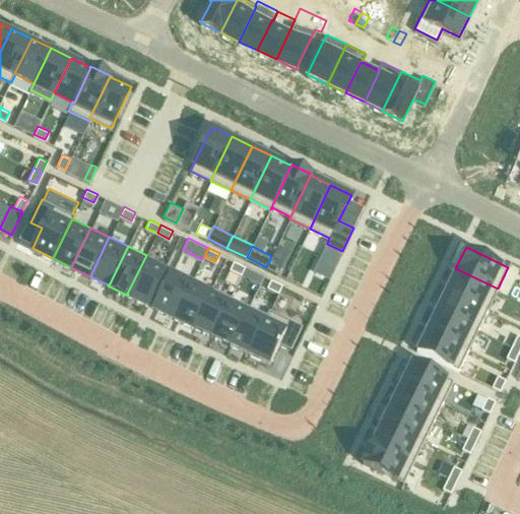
[(146,255),(127,294),(128,295),(147,304),(166,264),(146,255)]
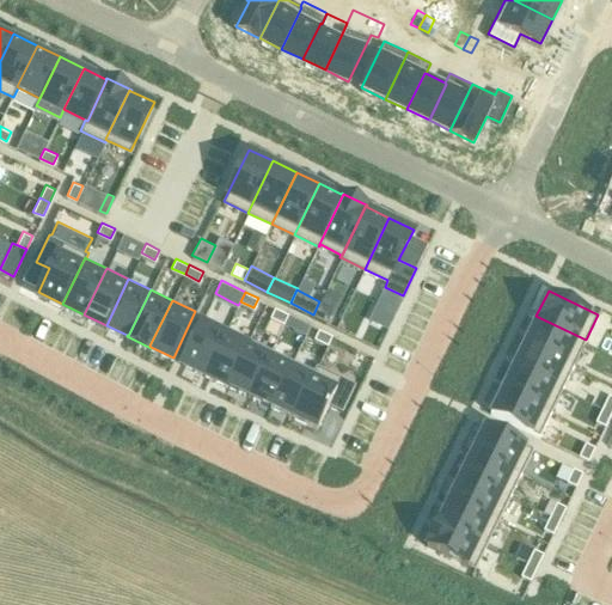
[(313,315),(326,321),(332,307),(319,301),(313,315)]
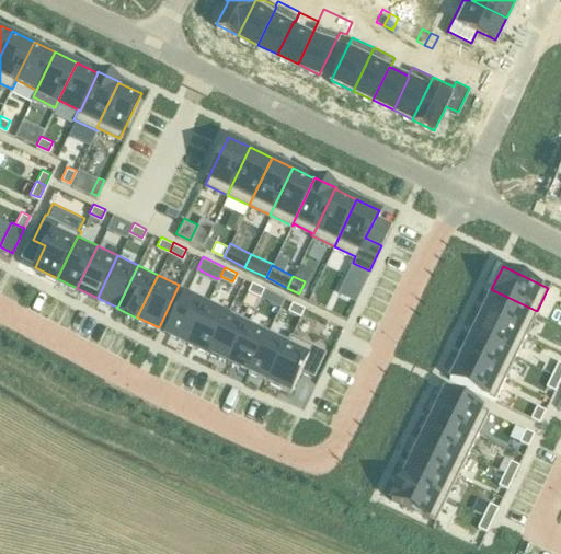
[(252,280),(248,289),(261,295),(264,287),(252,280)]
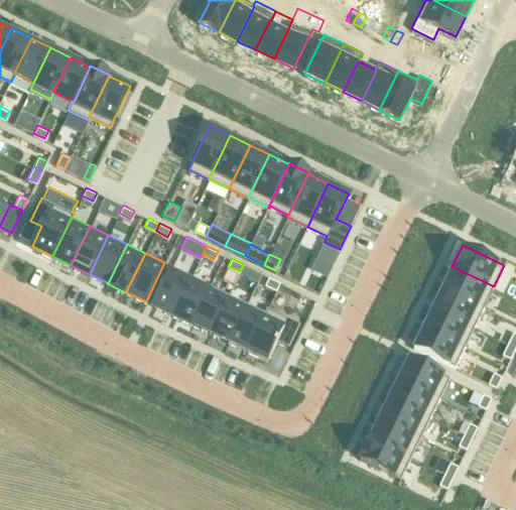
[(172,266),(153,304),(173,314),(191,275),(172,266)]
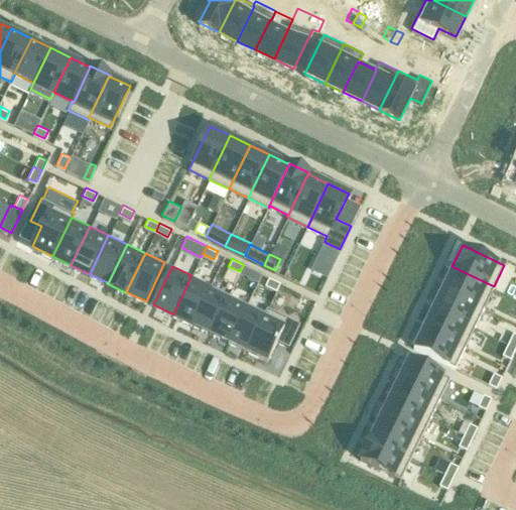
[(452,266),(442,286),(484,306),(494,286),(452,266)]
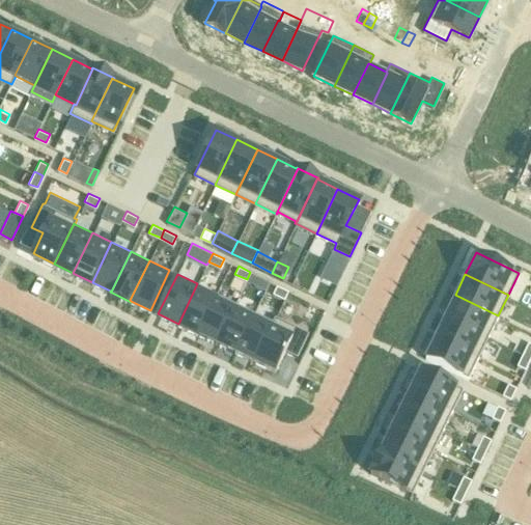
[(266,288),(269,280),(257,275),(253,282),(266,288)]
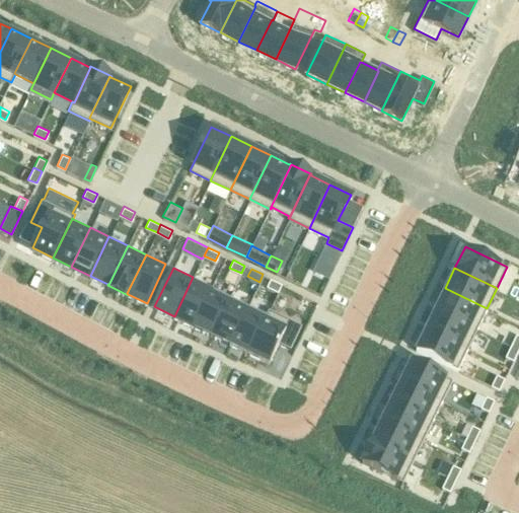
[(193,277),(174,316),(193,325),(212,286),(193,277)]
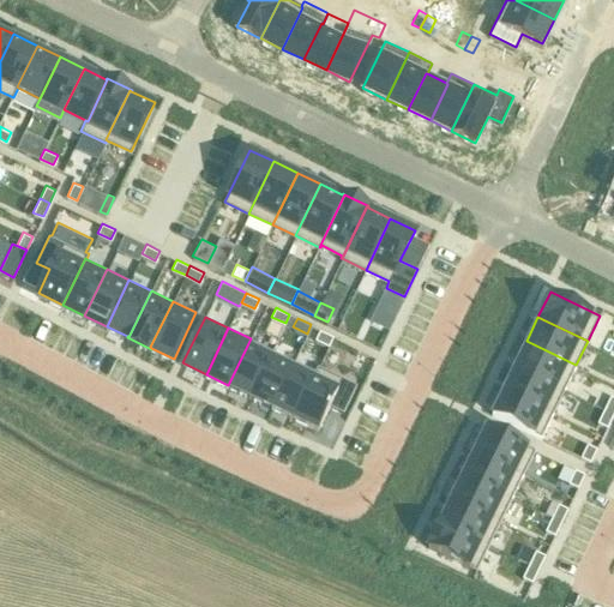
[(320,329),(315,338),(329,344),(333,335),(320,329)]
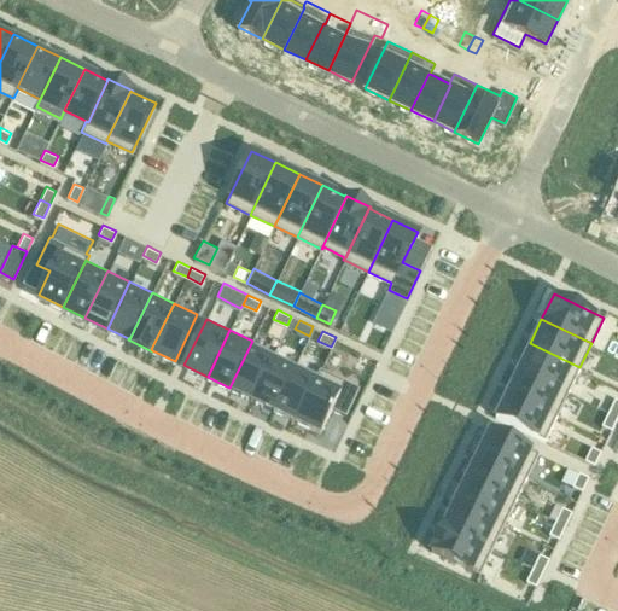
[(252,341),(229,388),(251,399),(274,351),(252,341)]
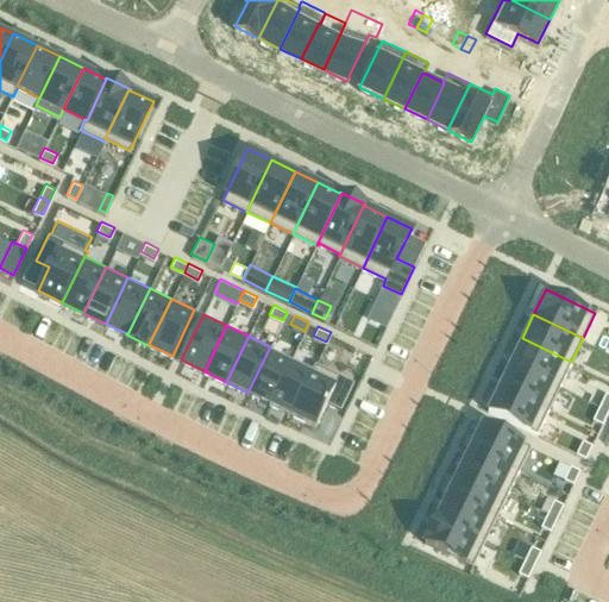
[(522,338),(512,361),(560,384),(571,362),(522,338)]
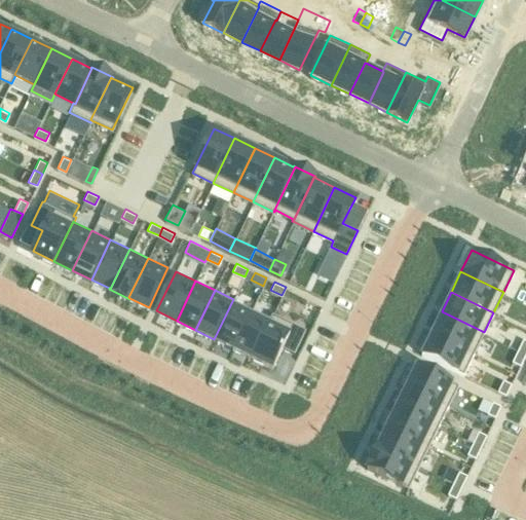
[(233,299),(214,339),(233,347),(252,308),(233,299)]
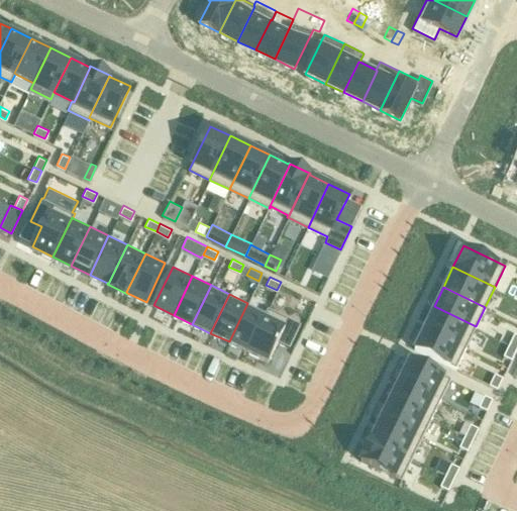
[(247,303),(229,341),(247,350),(267,311),(266,311),(247,303)]
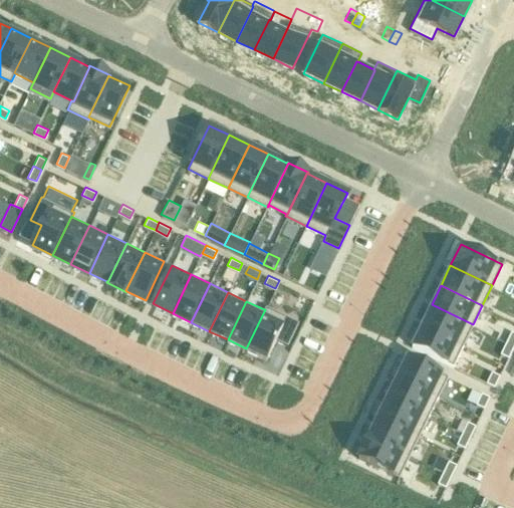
[(432,304),(422,324),(463,344),(473,324),(432,304)]
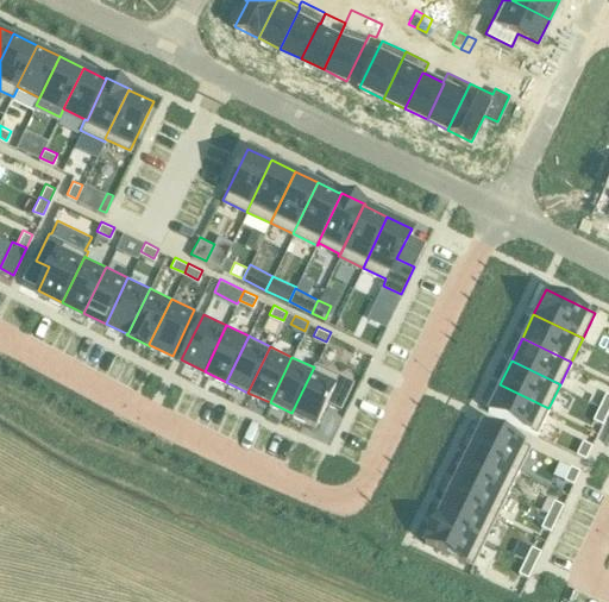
[(314,367),(292,413),(316,425),(327,401),(341,407),(353,380),(315,362),(313,367),(314,367)]
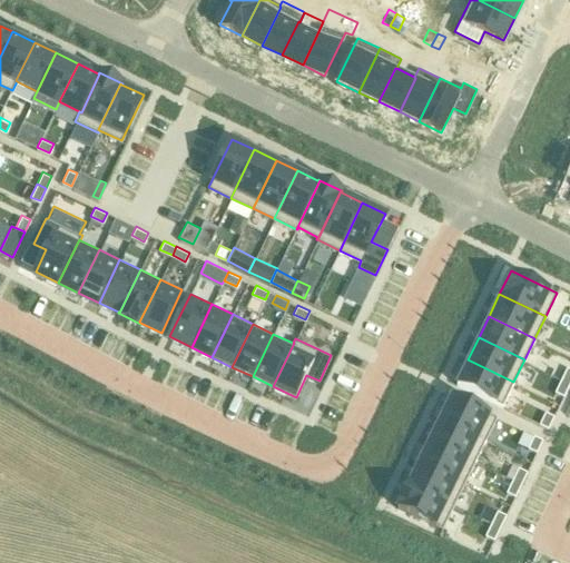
[(457,382),(502,404),(513,382),(468,359),(457,382)]
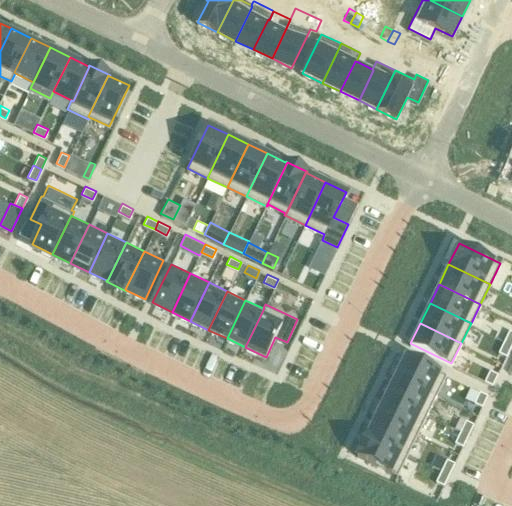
[(504,339),(498,351),(506,354),(511,343),(504,339)]
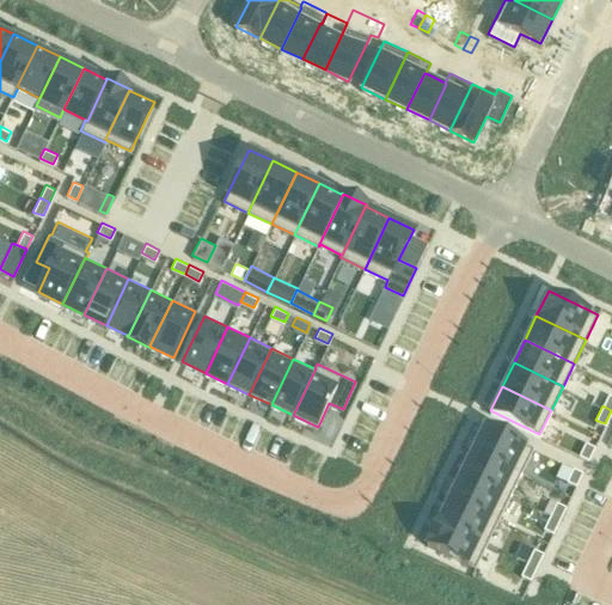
[(484,423),(473,447),(521,471),(533,447),(484,423)]
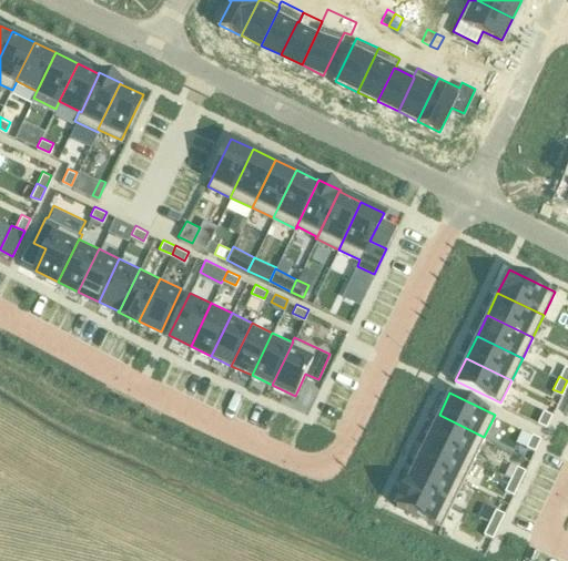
[(537,420),(545,425),(546,425),(553,412),(551,412),(544,408),(537,420)]
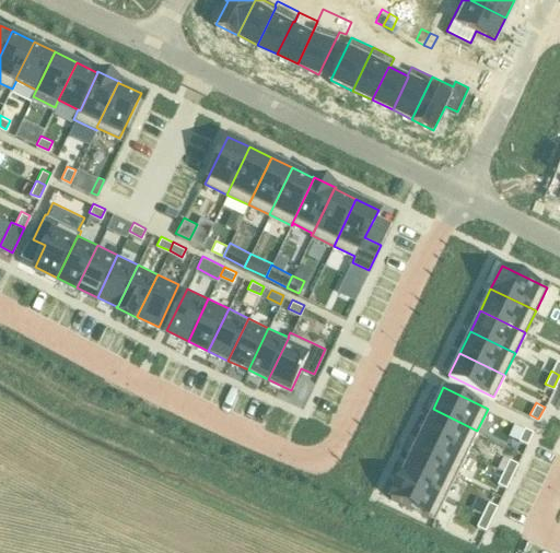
[(433,409),(422,430),(467,451),(477,431),(433,409)]
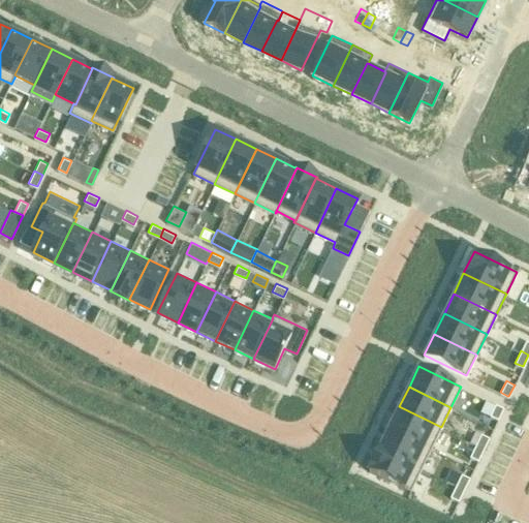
[(496,403),(490,414),(497,418),(498,418),(504,406),(503,406),(496,402),(496,403)]
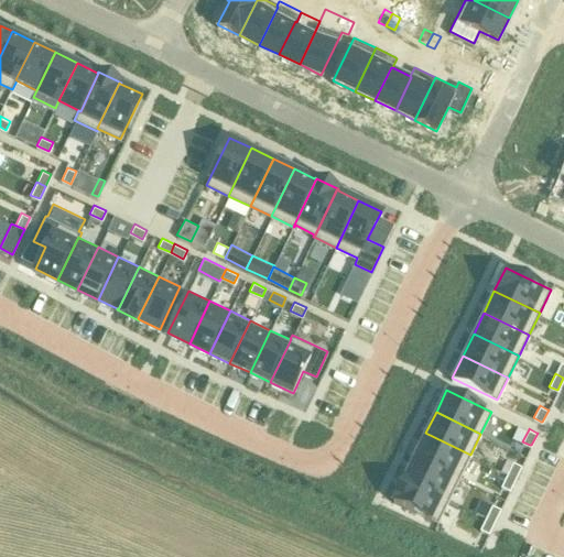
[(425,433),(415,455),(459,477),(470,455),(425,433)]
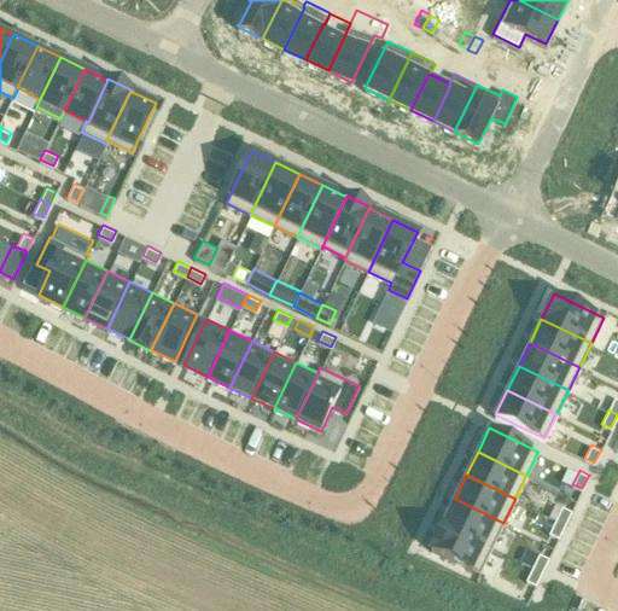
[(455,499),(443,522),(493,546),(503,523),(455,499)]
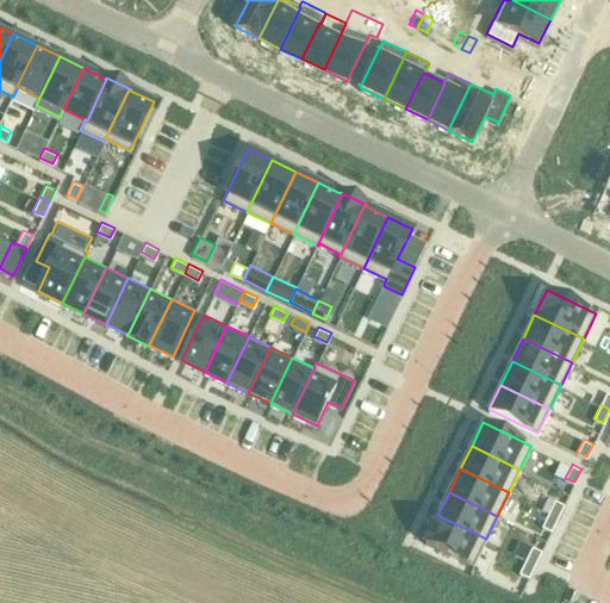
[(555,498),(548,511),(558,516),(565,503),(564,503),(555,498)]
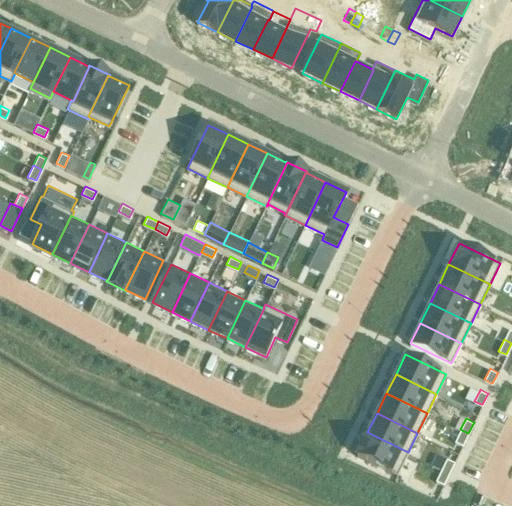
[(460,429),(455,441),(462,444),(463,444),(468,433),(460,429)]
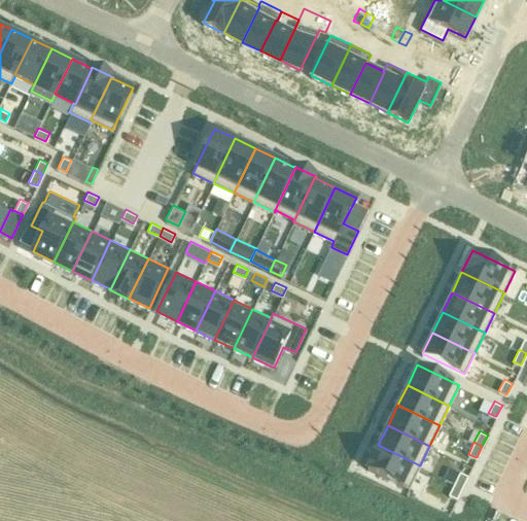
[(378,445),(367,467),(409,488),(420,465),(378,445)]
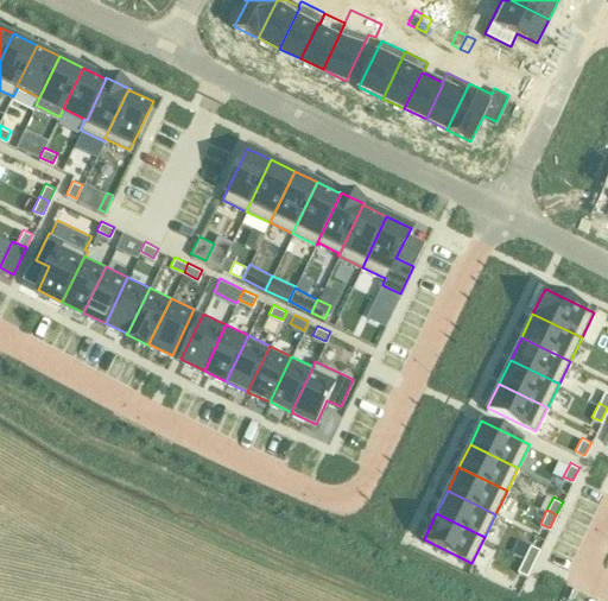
[(531,543),(524,556),(533,561),(540,548),(539,548),(531,543)]
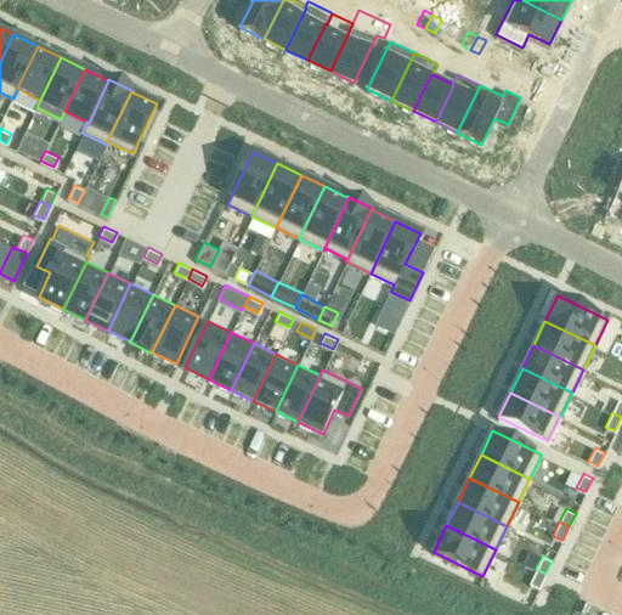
[(536,569),(530,584),(539,587),(546,574),(536,569)]
